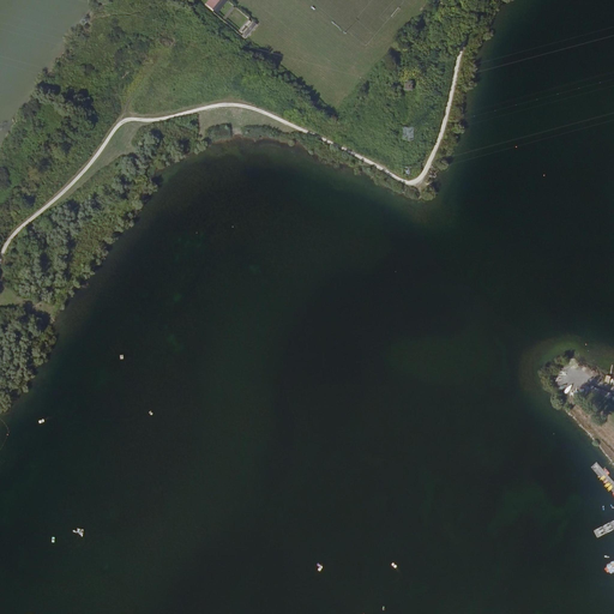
[(215,11),(223,0),(209,0),(206,4),(215,11)]
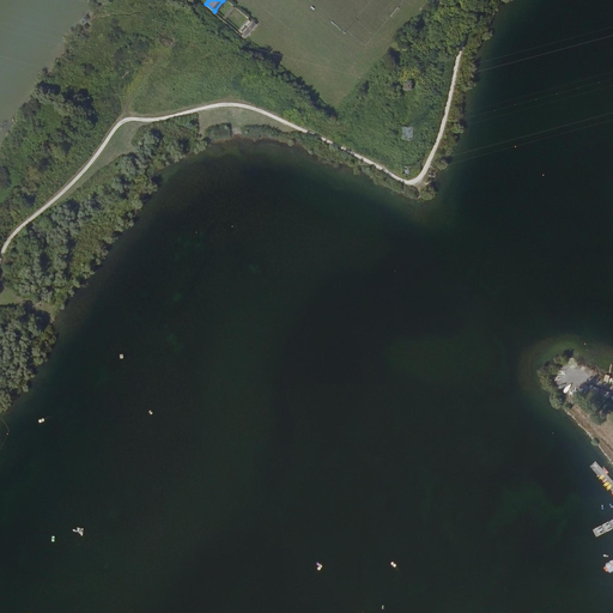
[(228,1),(225,0),(223,0),(214,11),(217,13),(228,1)]
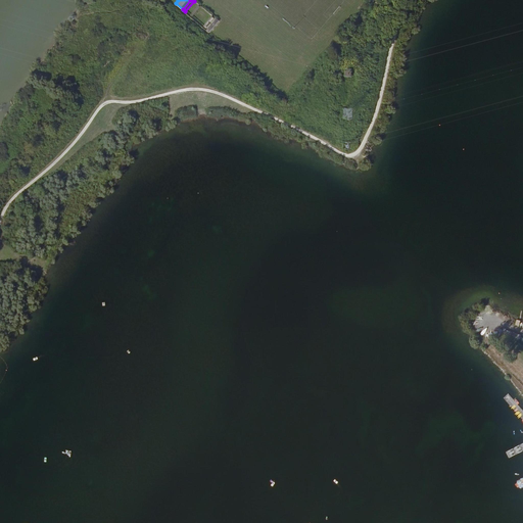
[(200,6),(198,5),(190,14),(192,16),(200,6)]
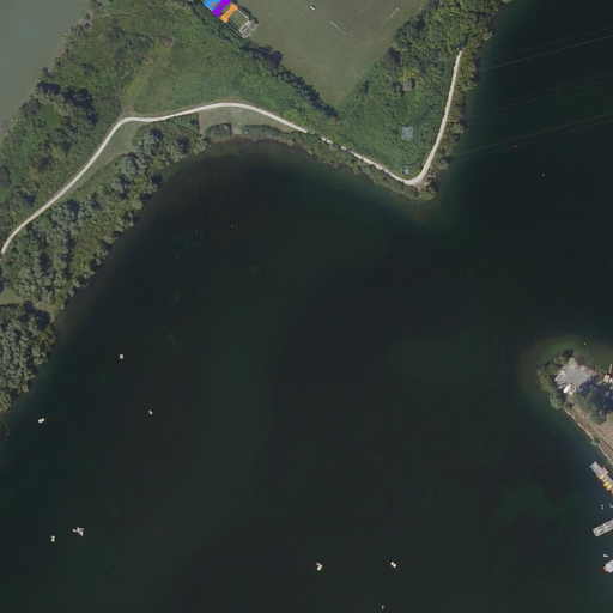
[(252,20),(248,19),(240,31),(242,32),(252,20)]
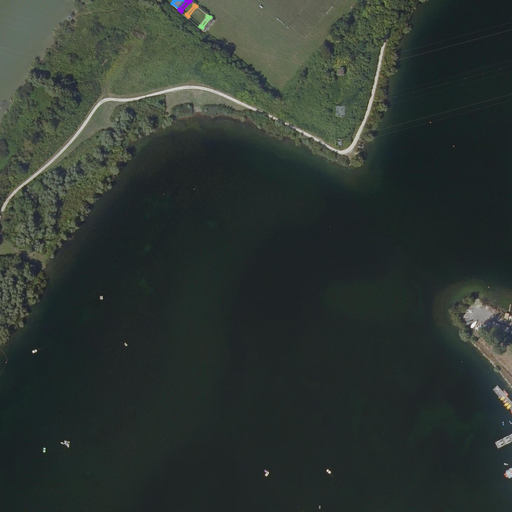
[(214,19),(212,17),(202,29),(205,32),(214,19)]
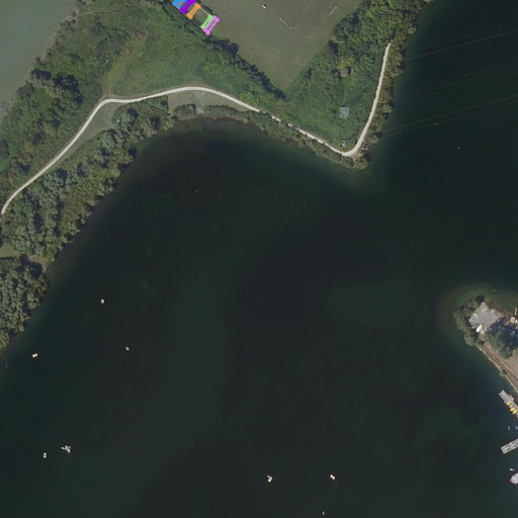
[(502,327),(500,331),(513,337),(516,332),(502,327)]
